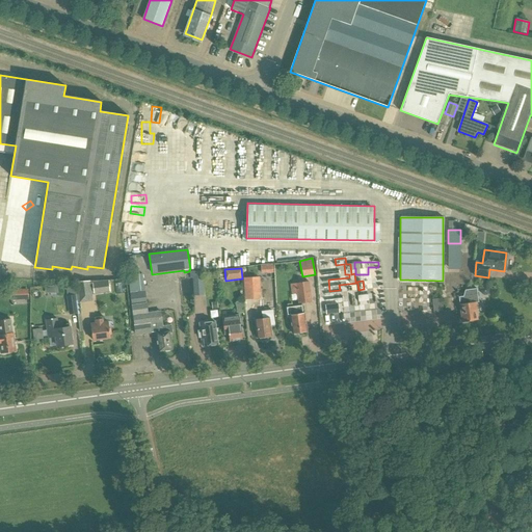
[(142,274),(128,276),(132,306),(136,335),(152,333),(152,331),(156,330),(157,334),(156,334),(159,351),(164,350),(166,352),(169,352),(170,349),(173,349),(169,333),(173,333),(171,325),(163,326),(161,312),(148,313),(147,303),(142,274)]
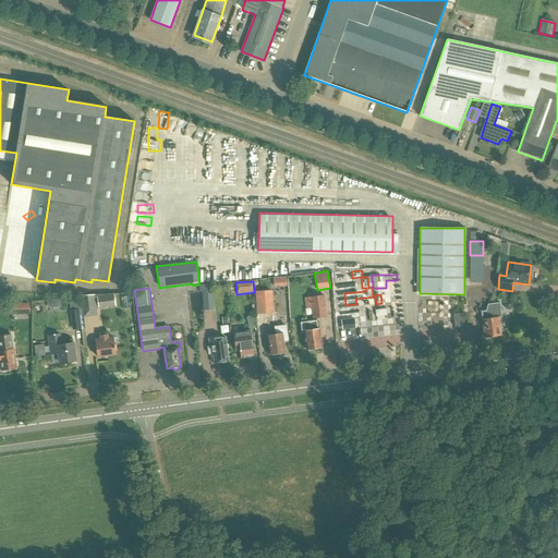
[(257,314),(274,313),(271,290),(255,292),(257,314)]
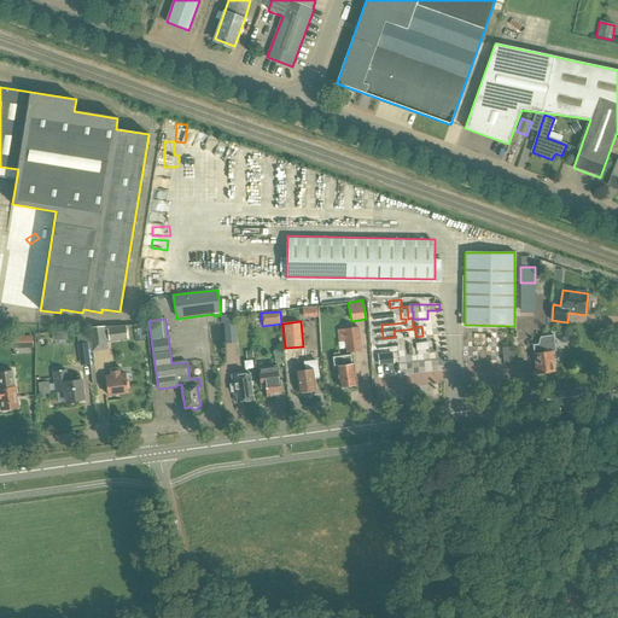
[(235,322),(223,324),(225,344),(237,343),(235,322)]
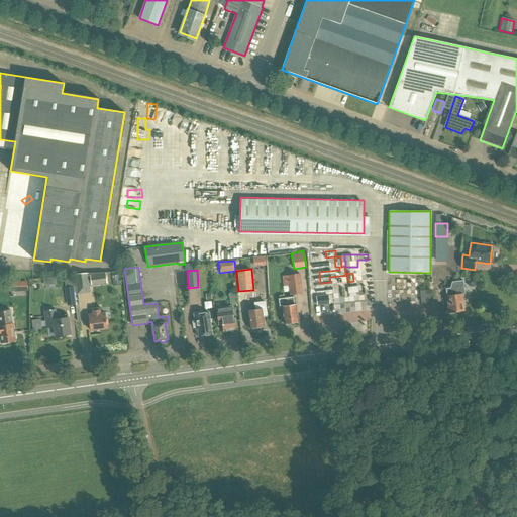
[(88,275),(89,286),(107,284),(105,273),(88,275)]
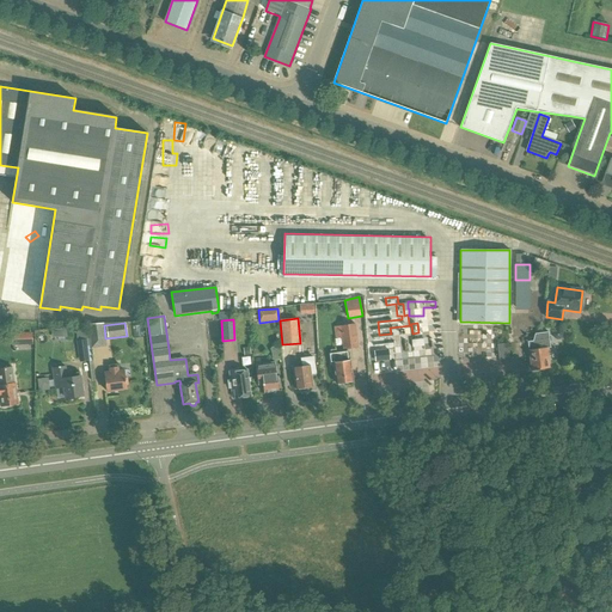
[(357,348),(354,324),(334,328),(335,338),(341,337),(343,350),(357,348)]
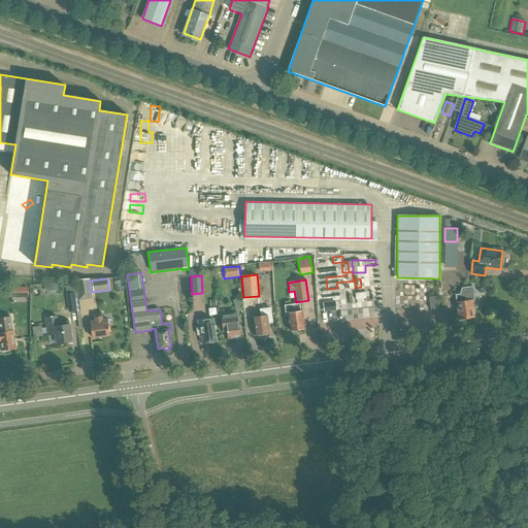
[(78,292),(77,286),(77,284),(65,286),(67,294),(66,294),(67,300),(77,298),(76,293),(78,292)]
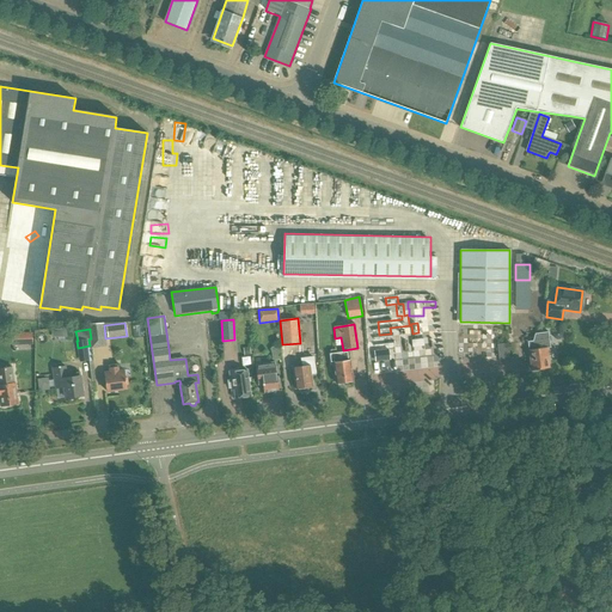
[(560,330),(555,330),(552,334),(554,337),(556,340),(561,340),(563,336),(562,332),(560,330)]
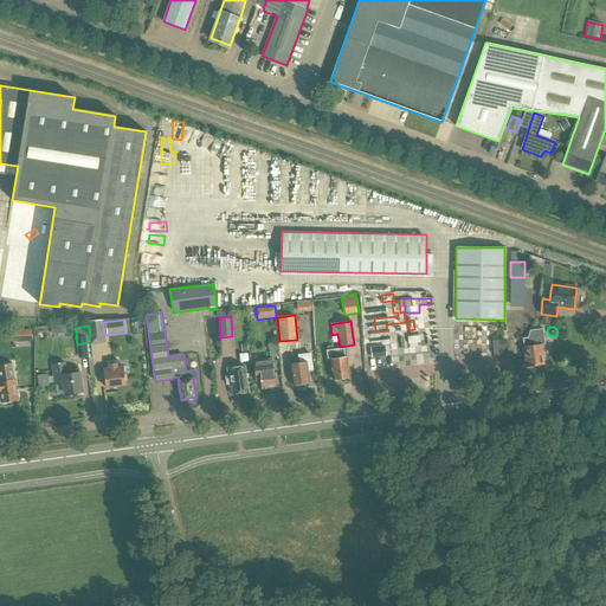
[(527,367),(545,363),(542,345),(545,345),(543,328),(530,330),(532,337),(522,339),(523,347),(527,367)]
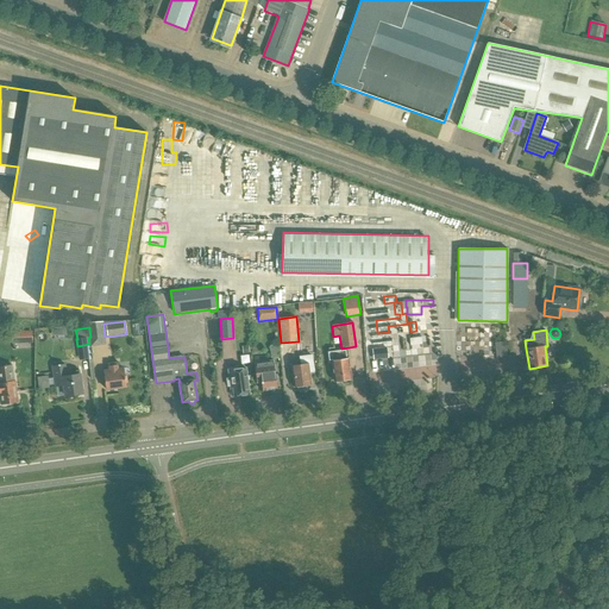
[(12,332),(12,344),(23,344),(22,332),(12,332)]
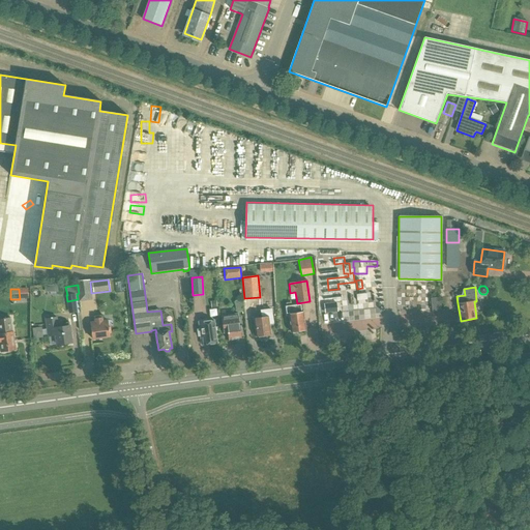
[(344,289),(329,293),(330,298),(346,295),(344,289)]
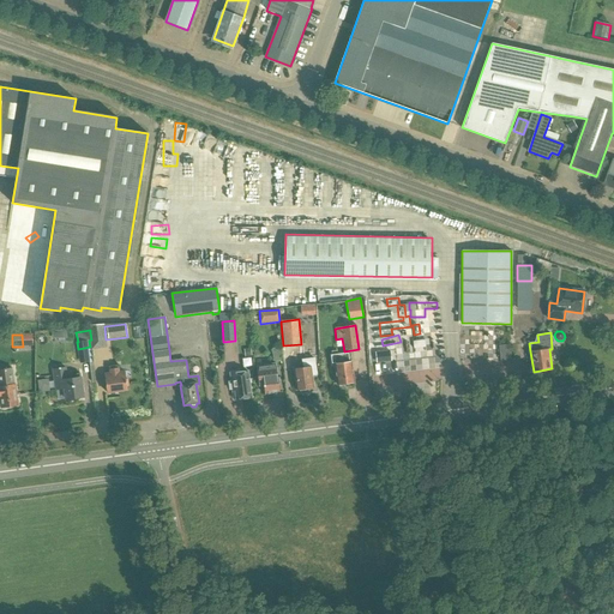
[(408,349),(408,354),(433,349),(431,336),(413,338),(414,348),(408,349)]
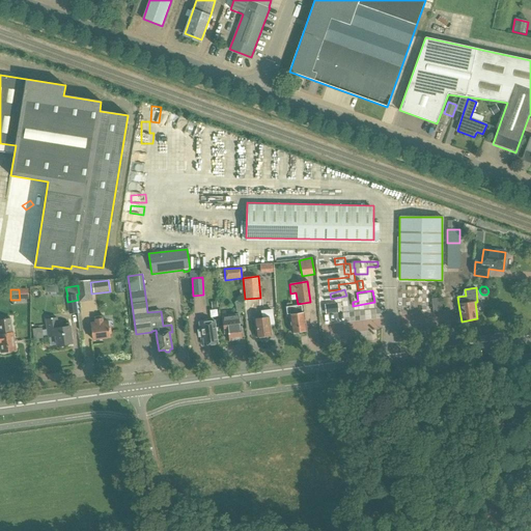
[(236,312),(244,311),(242,301),(235,302),(236,312)]
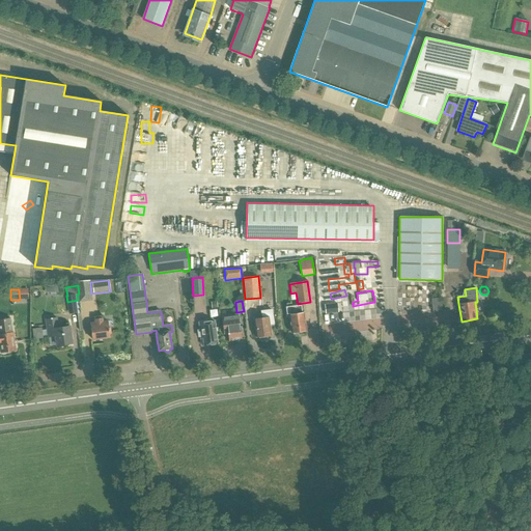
[(207,319),(213,318),(208,302),(202,304),(207,319)]
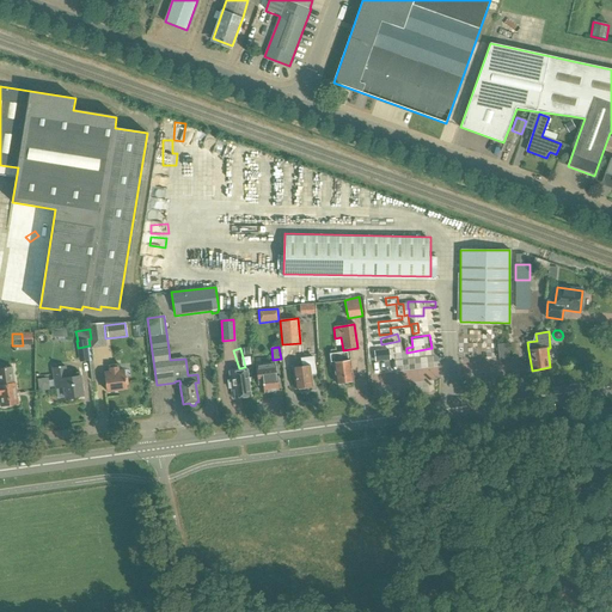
[(349,361),(348,352),(329,354),(330,366),(334,365),(336,383),(337,383),(340,385),(343,385),(344,383),(353,381),(350,361),(349,361)]
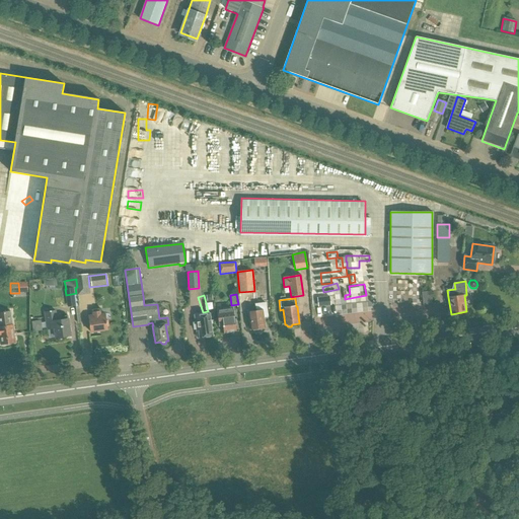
[(81,300),(82,308),(96,308),(95,299),(81,300)]
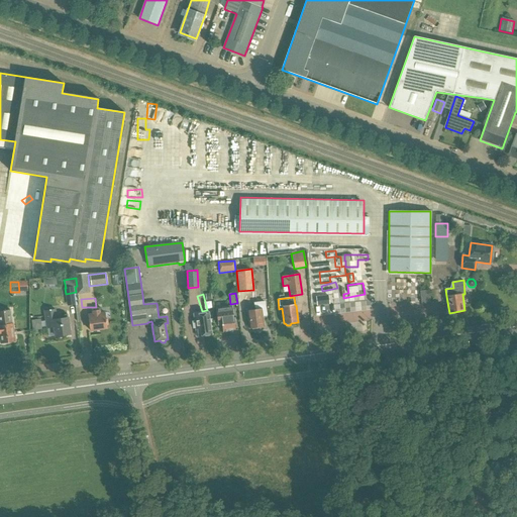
[(256,329),(257,327),(265,326),(263,316),(267,316),(265,301),(253,303),(254,310),(247,310),(250,328),(252,330),(256,329)]
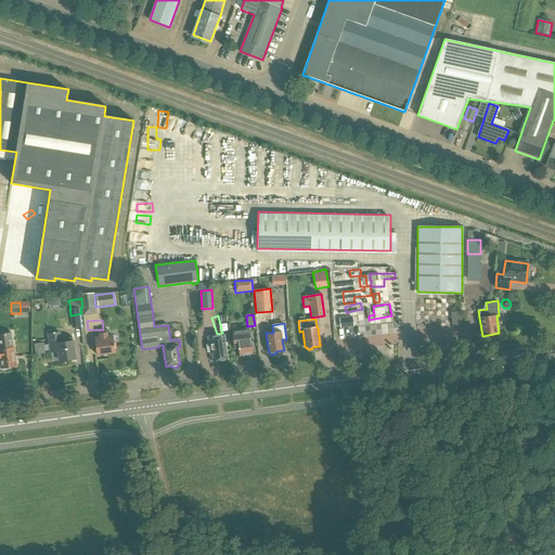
[(249,328),(232,331),(234,349),(239,348),(240,357),(241,357),(242,358),(247,358),(248,356),(254,355),(252,338),(250,338),(249,328)]
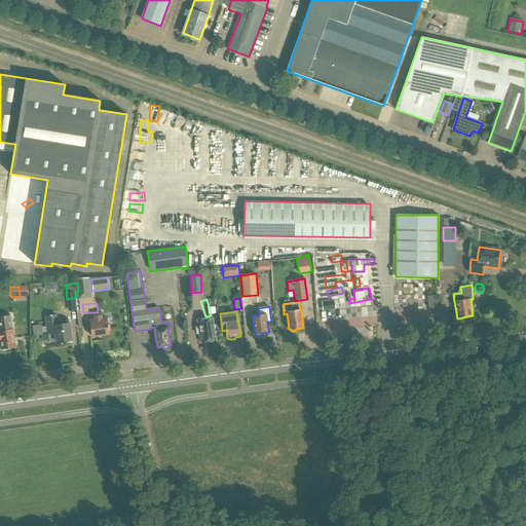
[(59,325),(57,314),(46,315),(49,343),(72,340),(69,320),(62,321),(63,324),(59,325)]
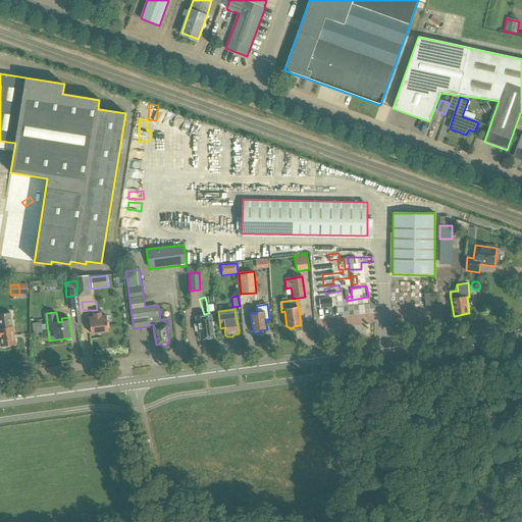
[(12,327),(10,313),(0,314),(0,337),(1,347),(2,347),(4,348),(7,348),(7,346),(15,345),(12,327)]
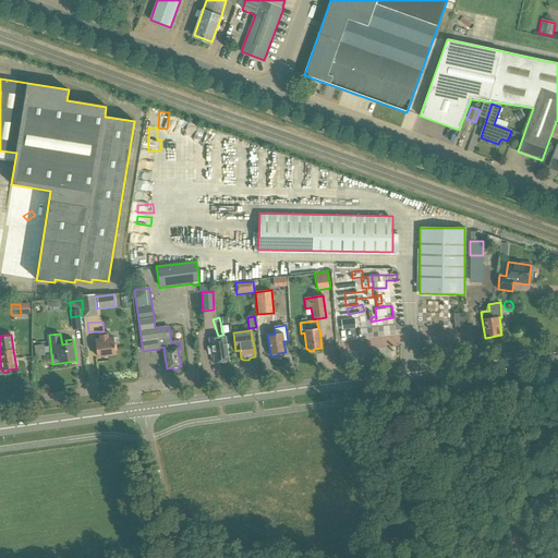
[(109,338),(108,335),(99,336),(100,339),(95,339),(97,356),(107,355),(109,356),(114,356),(116,354),(113,337),(109,338)]
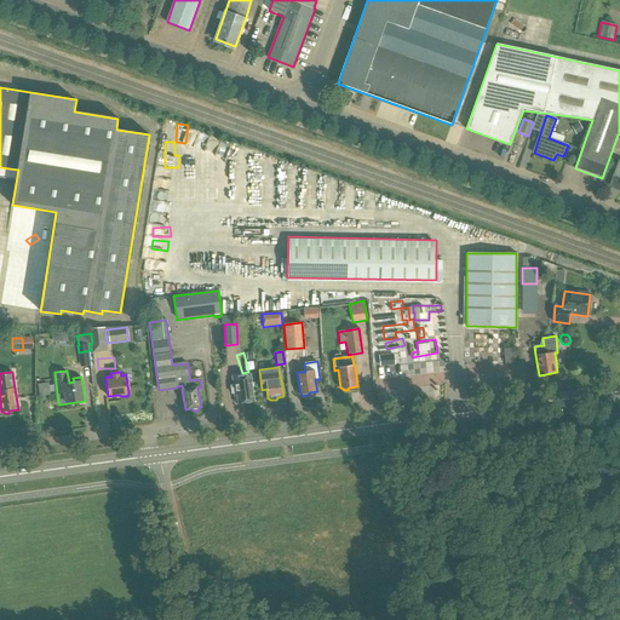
[(254,401),(252,384),(251,374),(233,378),(234,385),(236,396),(237,395),(239,403),(254,401)]
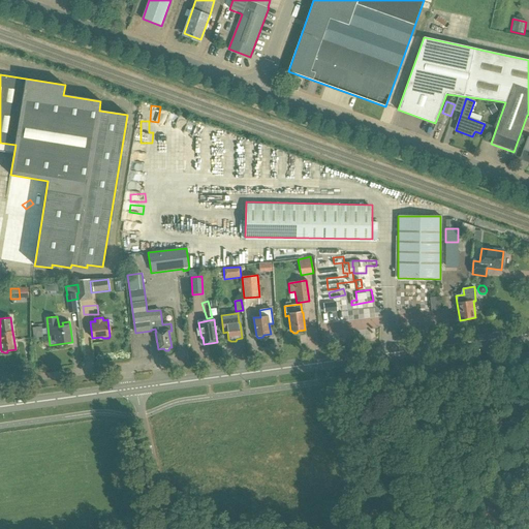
[(34,338),(43,337),(41,327),(32,329),(34,338)]
